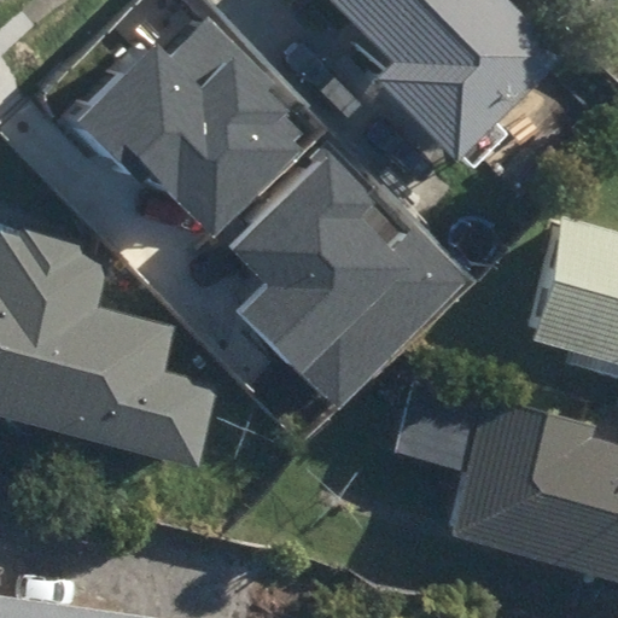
[(331,85),(406,169),(520,63),(462,0),(291,0),(353,65),(331,85)]
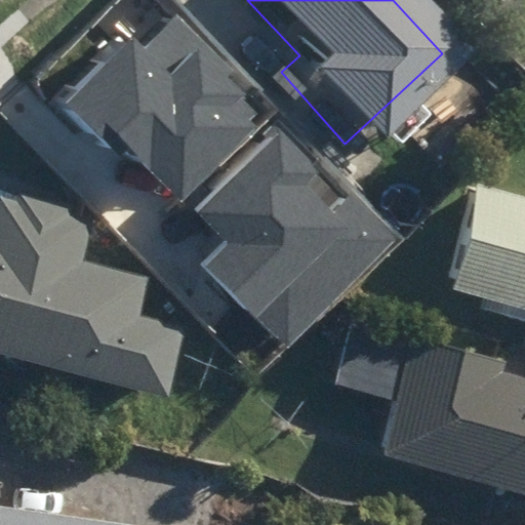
[(130,37),(66,104),(119,156),(128,147),(185,200),(274,109),(177,15),(145,50),(130,37)]
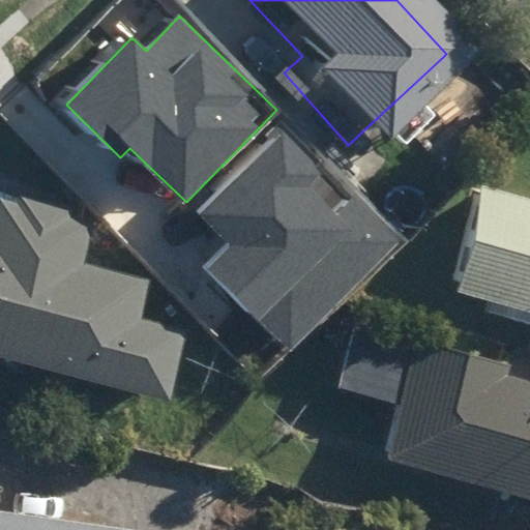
[(398,239),(288,133),(205,216),(234,244),(209,271),(290,350),(398,239)]
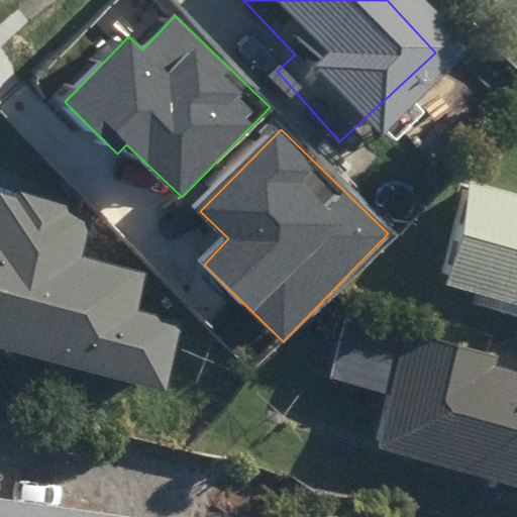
[(443,290),(516,311),(516,197),(474,185),(443,290)]
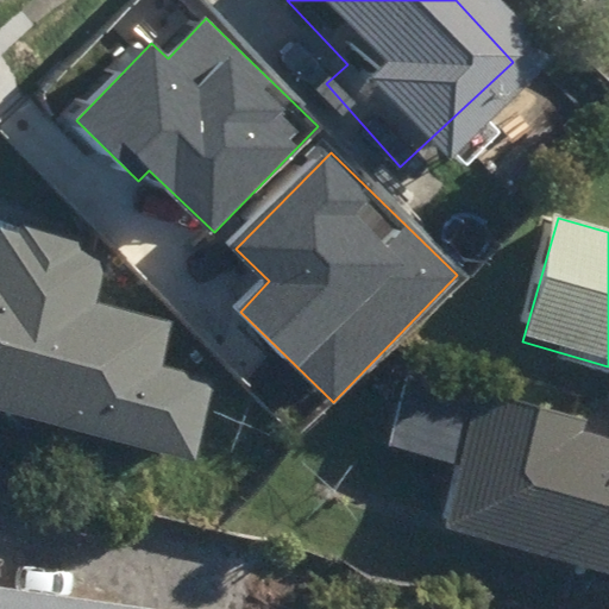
[(0,426),(144,466),(167,384),(123,371),(135,331),(63,311),(76,263),(56,257),(58,245),(0,228),(0,426)]
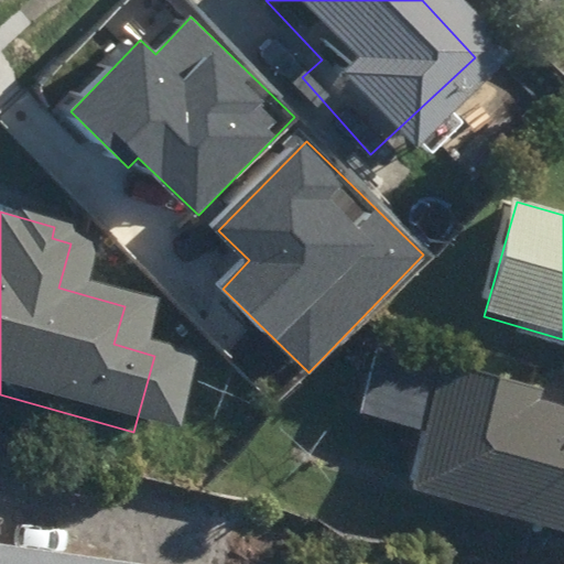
[(420,494),(563,537),(563,409),(553,407),(555,397),(457,367),(420,494)]
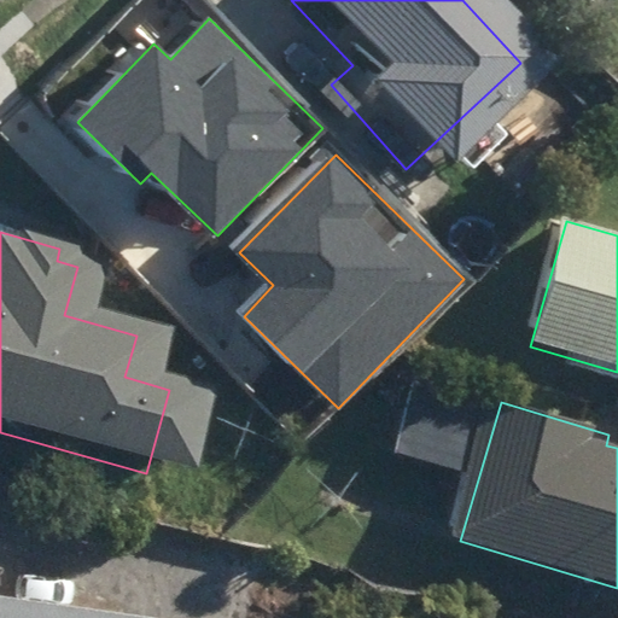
[(0,617),(138,617),(138,616),(0,594),(0,617)]
